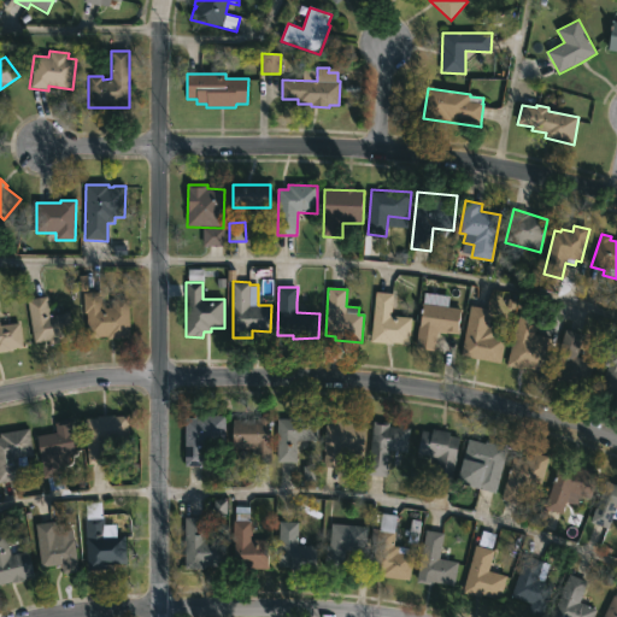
[(101,304),(101,309),(112,307),(112,300),(128,299),(130,339),(107,340),(107,331),(86,333),(83,293),(101,293),(101,304)]
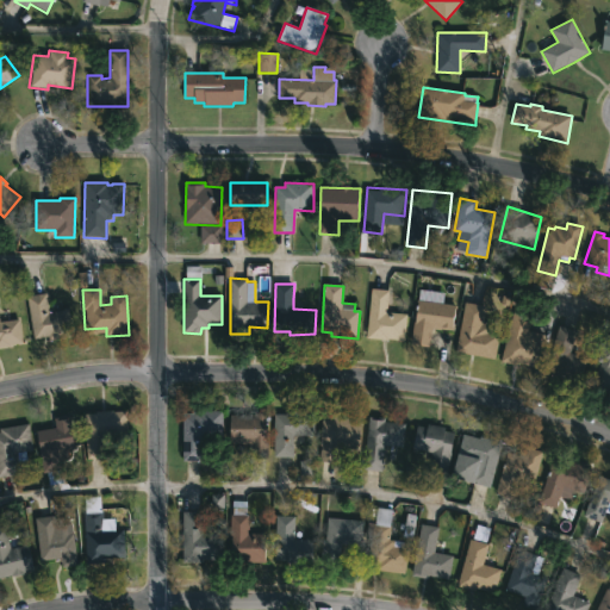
[(406,313),(404,341),(367,338),(371,290),(388,291),(386,312),(406,313)]
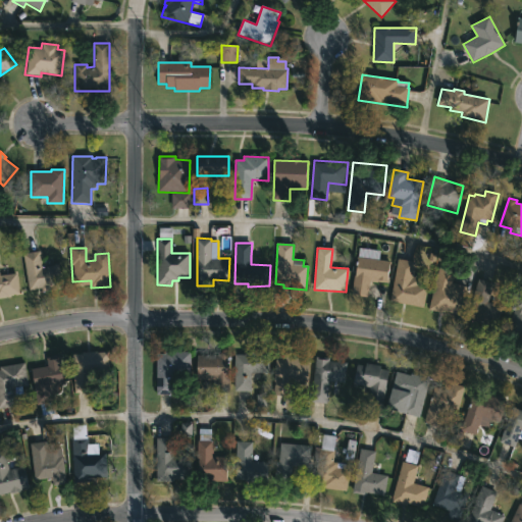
[(390,262),(388,282),(377,281),(377,283),(370,282),(368,297),(352,295),(359,248),(380,250),(379,261),(390,262)]
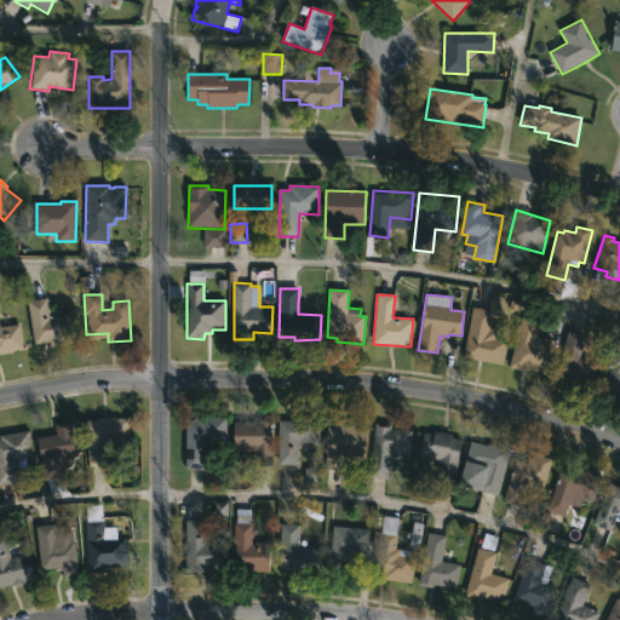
[(49,308),(51,317),(69,314),(74,343),(50,348),(49,343),(34,345),(27,302),(47,298),(49,308)]
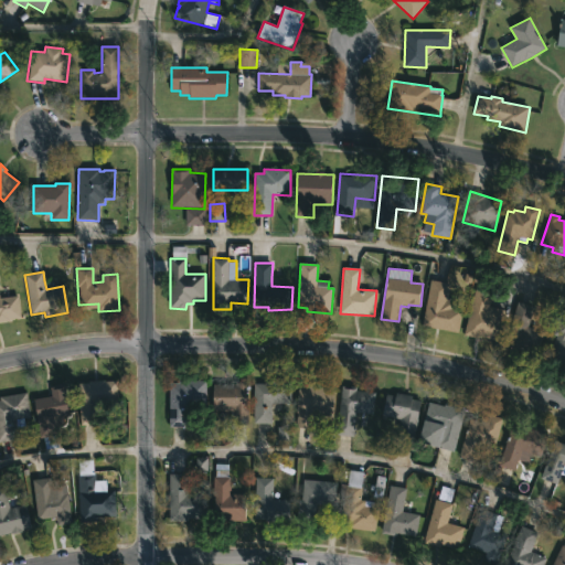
[(462,310),(458,333),(423,327),(430,280),(450,284),(446,307),(462,310)]
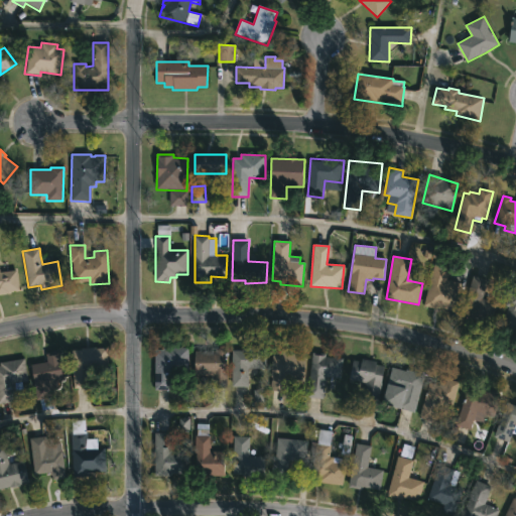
[(463,284),(456,312),(424,306),(434,265),(450,269),(447,280),(463,284)]
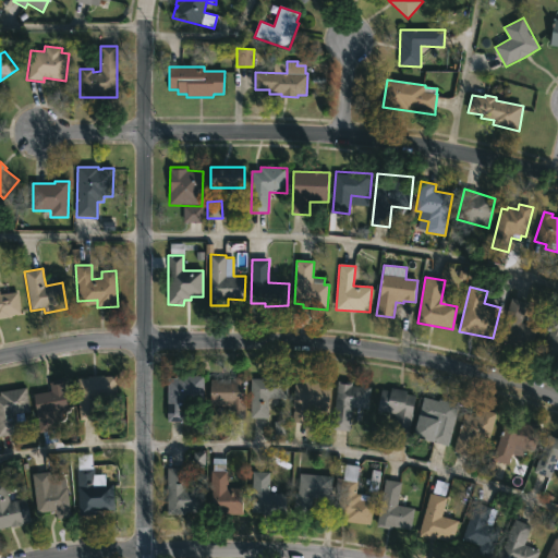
[(0,294),(17,293),(20,314),(0,317),(0,294)]
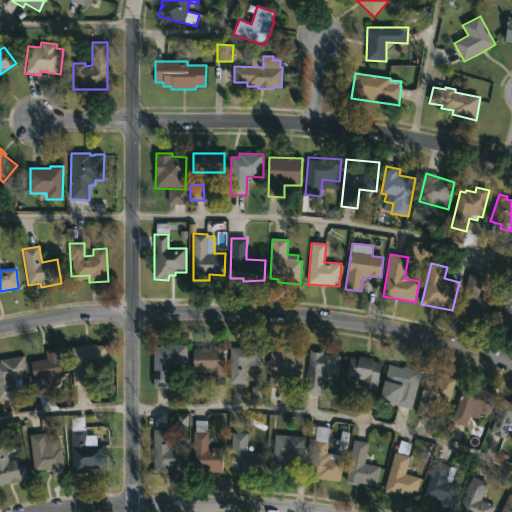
[(494,301),(488,320),(459,311),(470,274),(484,278),(479,296),(494,301)]
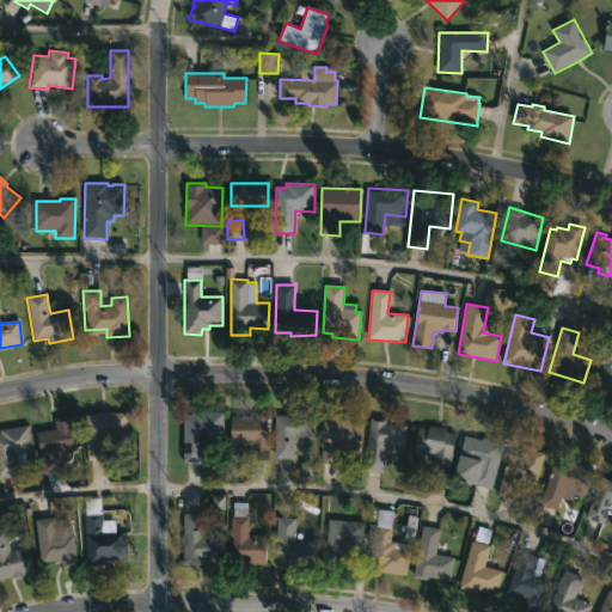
[(611,389),(597,383),(603,365),(599,363),(606,343),(611,344),(611,389)]
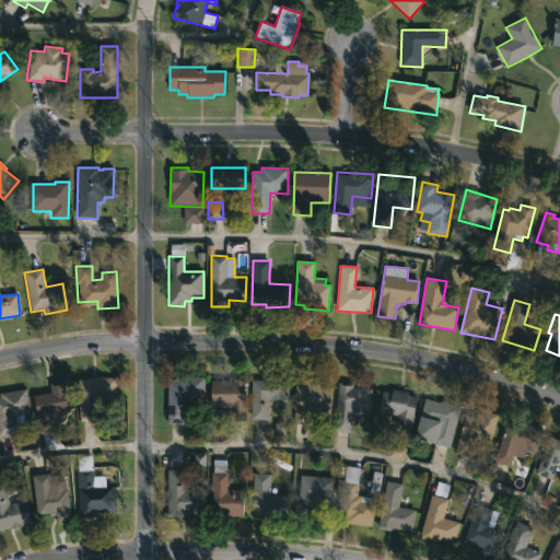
[(116,376),(117,400),(97,401),(98,419),(80,420),(78,378),(116,376)]
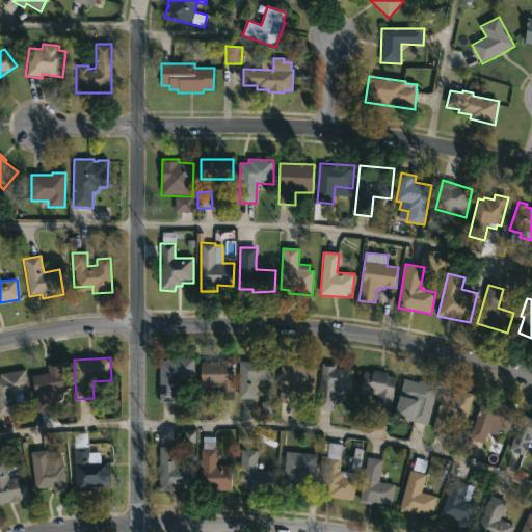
[(162,402),(160,402),(159,362),(168,362),(168,360),(194,358),(194,386),(176,386),(176,402),(162,402)]
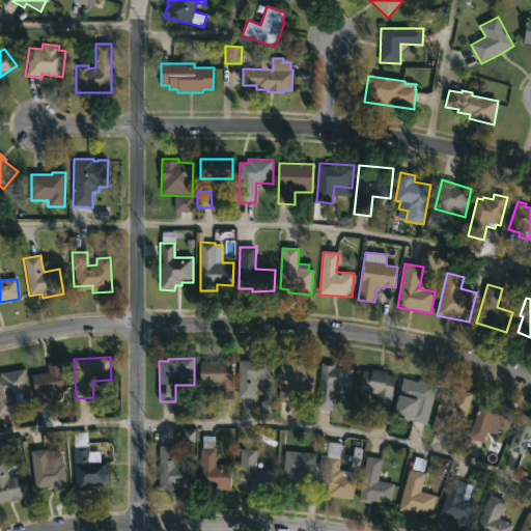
[(232,360),(232,400),(218,399),(218,386),(200,386),(201,361),(221,362),(221,359),(232,360)]
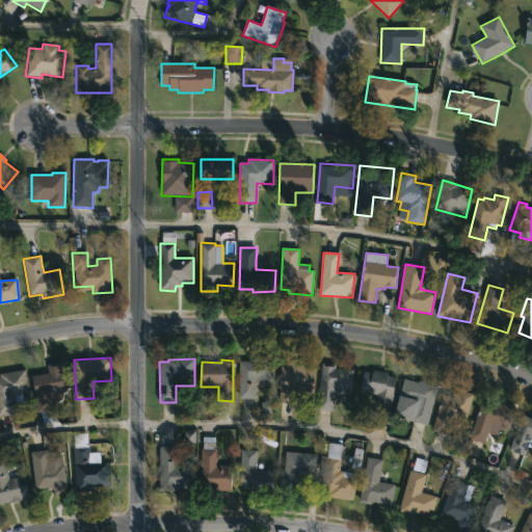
[(273,360),(273,380),(256,380),(256,398),(238,398),(239,362),(249,363),(249,360),(273,360)]
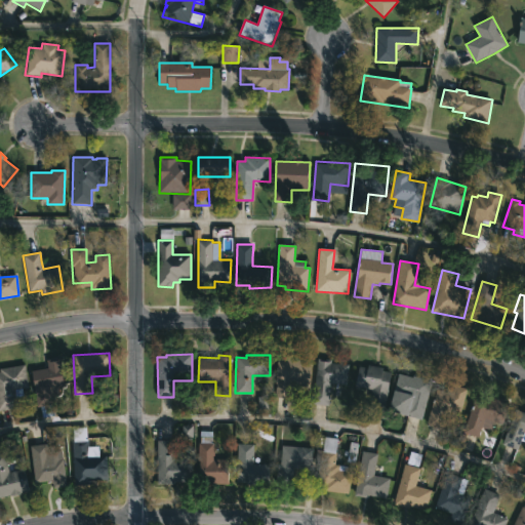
[(41,405),(37,406),(32,369),(47,367),(46,359),(59,357),(64,385),(58,386),(59,393),(53,394),(54,403),(41,405)]
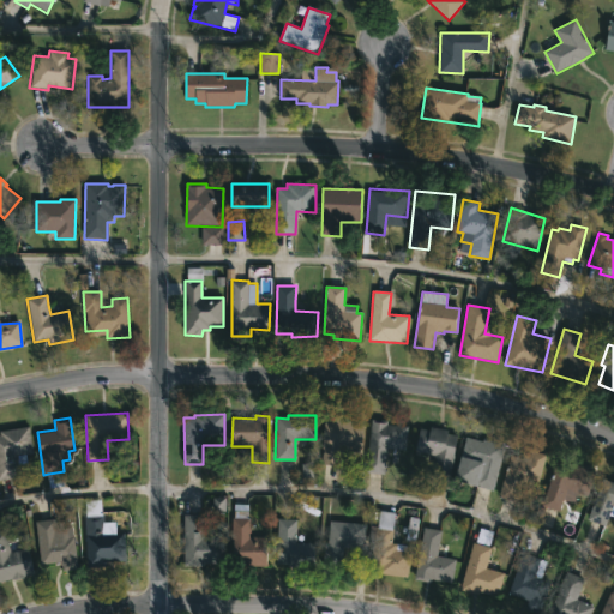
[(345,419),(365,422),(362,453),(342,452),(341,465),(321,463),(326,417),(345,419)]
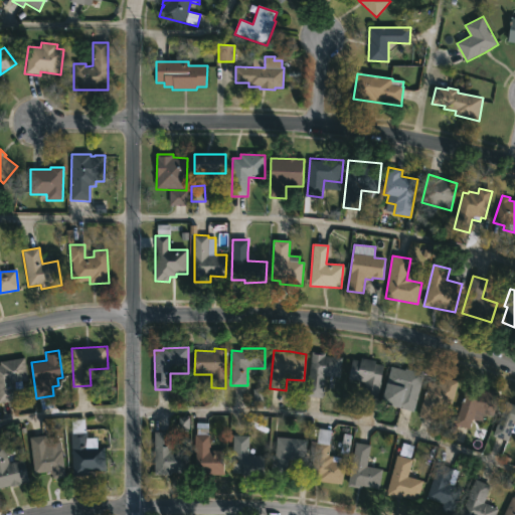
[(342,358),(341,377),(325,376),(323,397),(308,395),(312,352),(325,354),(325,356),(342,358)]
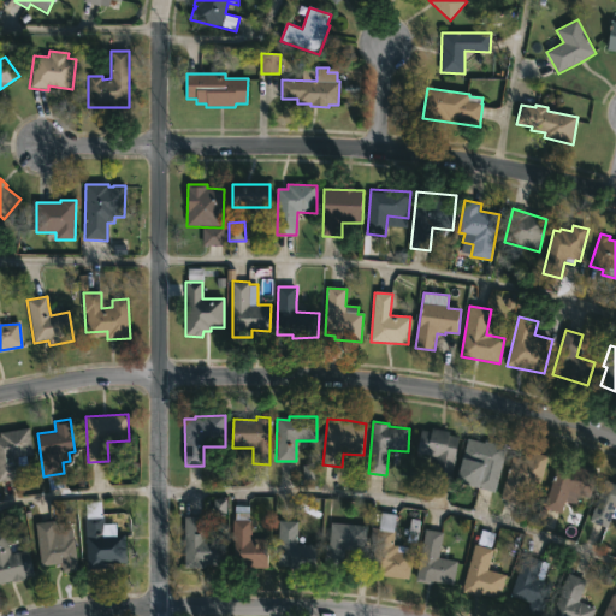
[(0,480),(0,431),(29,426),(34,454),(17,456),(21,478),(0,480)]
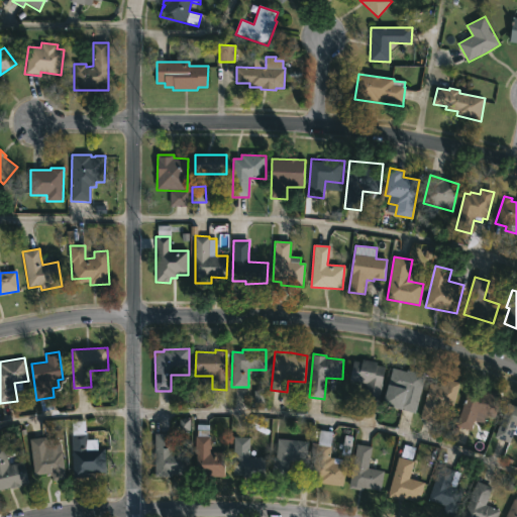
[(378,362),(378,364),(386,366),(380,400),(364,397),(367,384),(349,381),(353,359),(363,362),(363,358),(378,362)]
